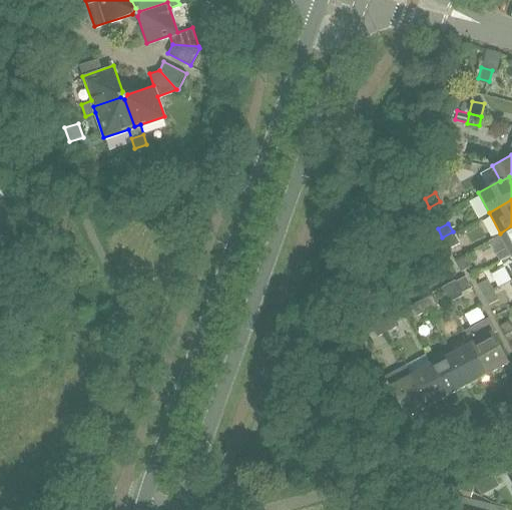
[(499,260),(510,253),(511,251),(511,225),(500,233),(488,238),(499,260)]
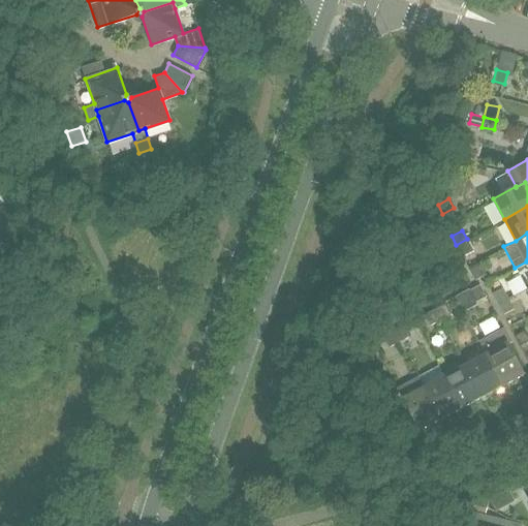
[(467,239),(456,245),(461,254),(472,249),(467,239)]
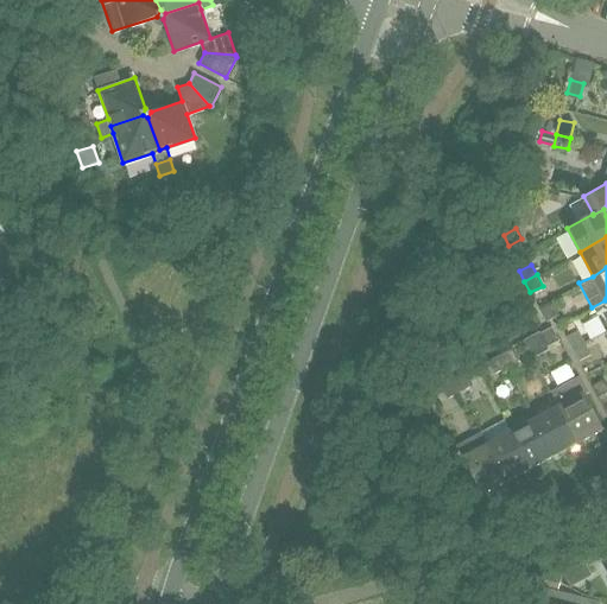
[(541,310),(547,319),(558,313),(552,303),(541,310)]
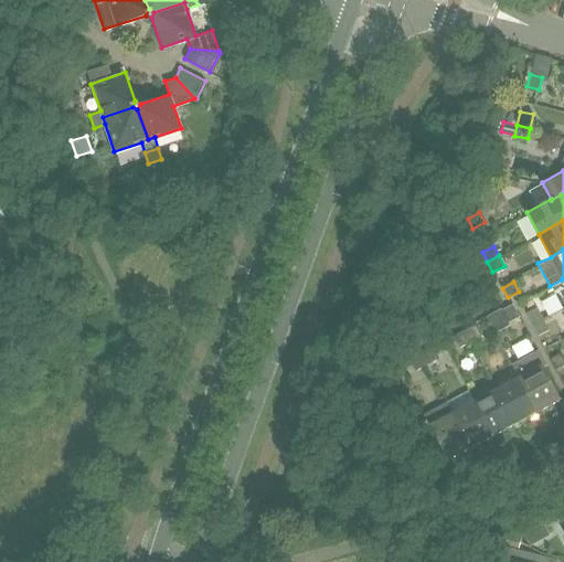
[(502,308),(507,318),(519,311),(515,305),(513,301),(502,308)]
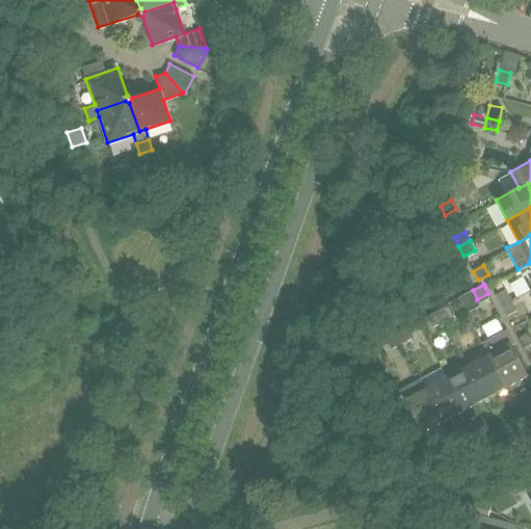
[(500,305),(510,298),(506,289),(495,295),(500,305)]
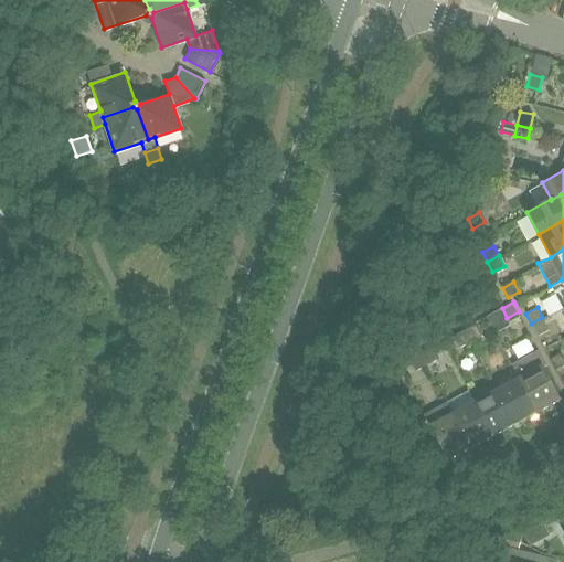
[(542,317),(531,324),(536,335),(549,329),(542,317)]
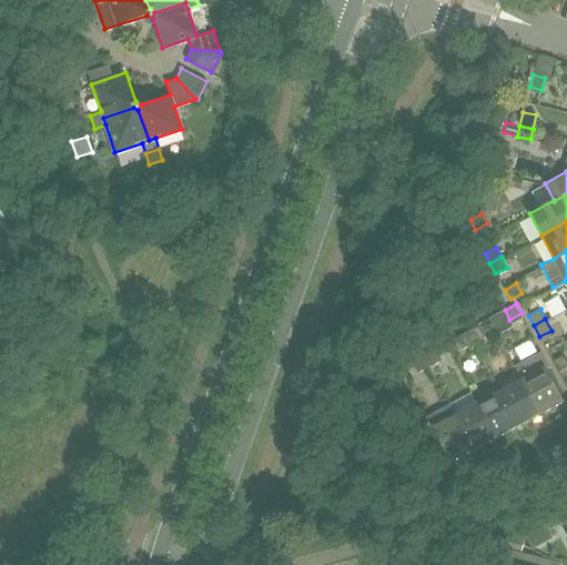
[(467,330),(474,342),(485,335),(479,323),(467,330)]
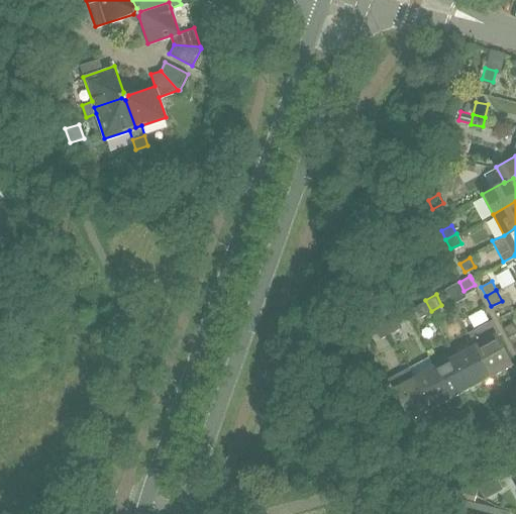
[(420,316),(431,311),(425,300),(414,306),(420,316)]
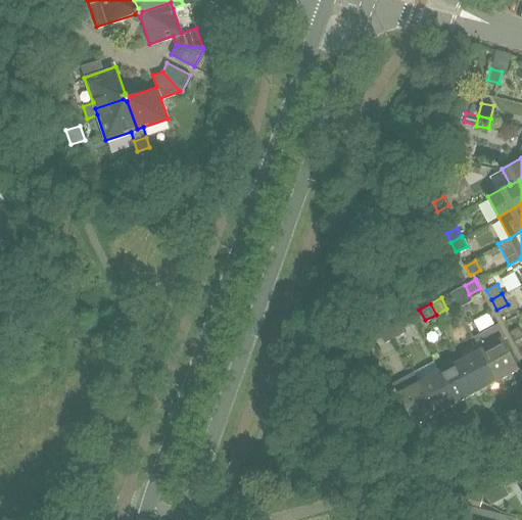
[(389,326),(394,336),(406,331),(399,320),(389,326)]
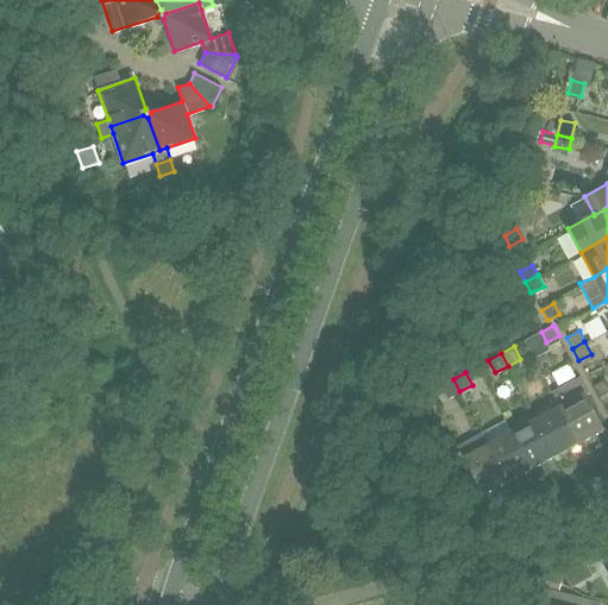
[(552,391),(555,397),(559,405),(580,442),(603,429),(584,394),(589,391),(581,376),(552,391)]
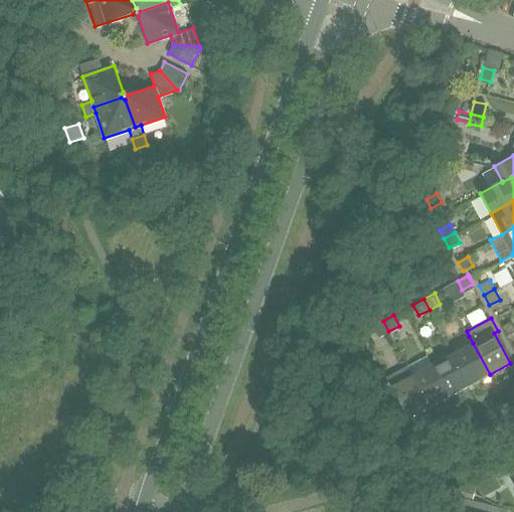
[(378,337),(388,331),(383,321),(372,326),(378,337)]
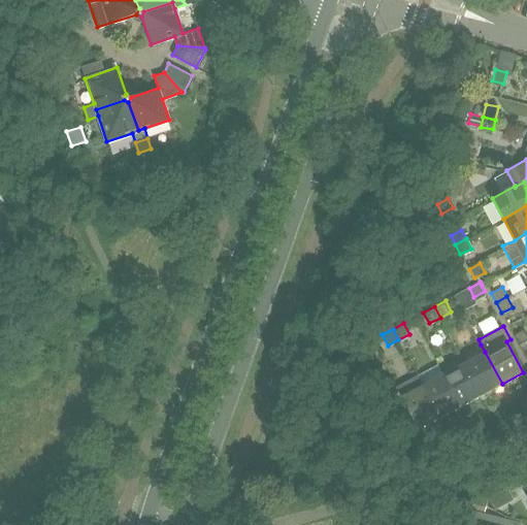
[(514,335),(519,345),(526,339),(526,332),(525,329),(514,335)]
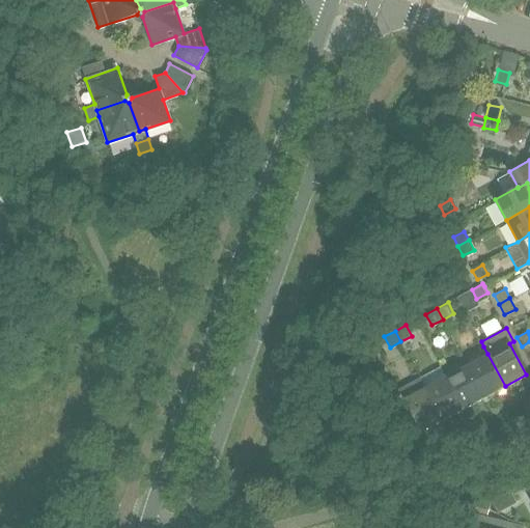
[(487,354),(467,365),(484,396),(505,386),(487,354)]
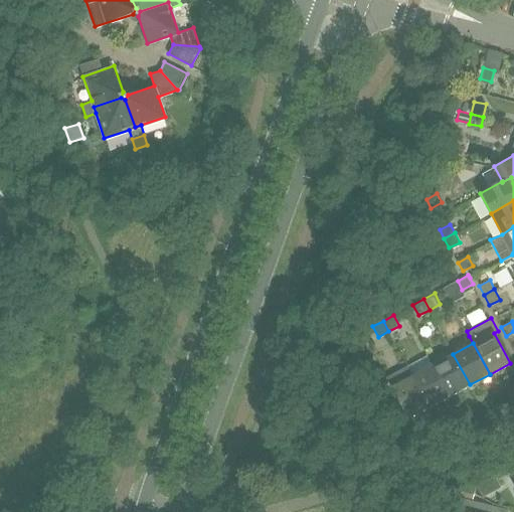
[(449,395),(470,384),(453,354),(433,365),(449,395)]
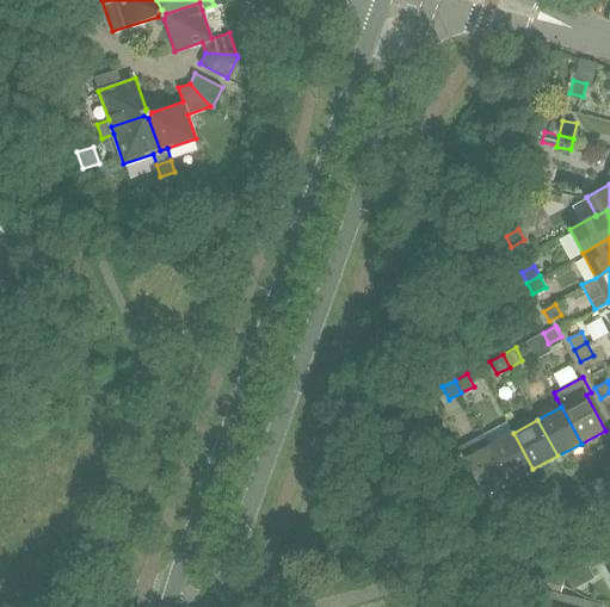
[(509,482),(490,445),(482,433),(458,446),(485,495),(509,482)]
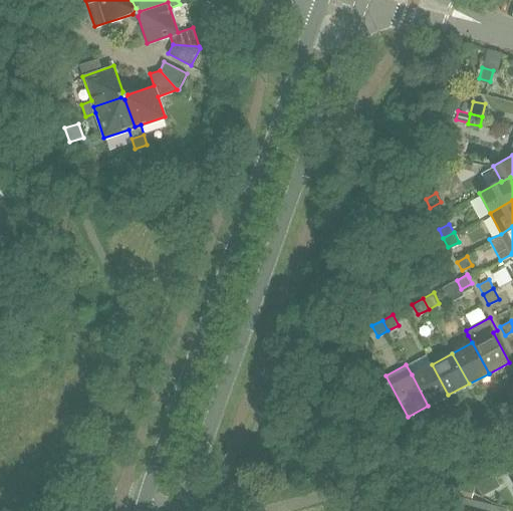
[(428,406),(448,395),(432,364),(412,374),(428,406)]
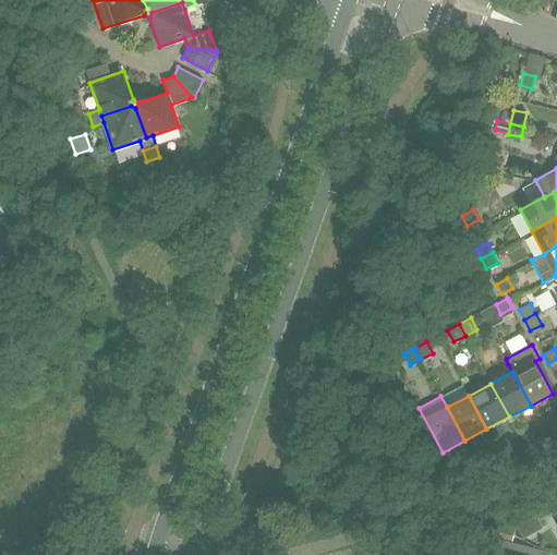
[(527,520),(517,526),(523,538),(533,532),(527,520)]
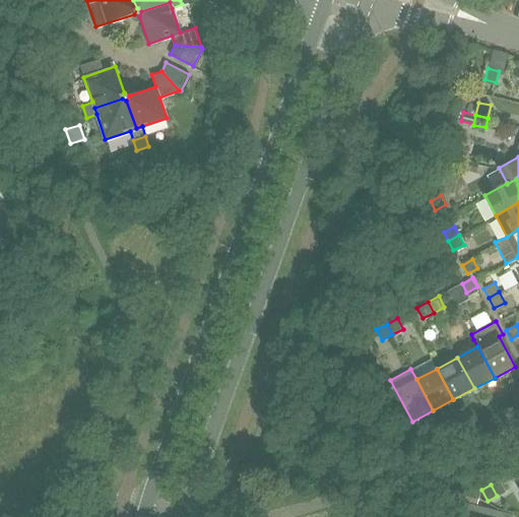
[(467,491),(464,500),(477,504),(480,494),(467,491)]
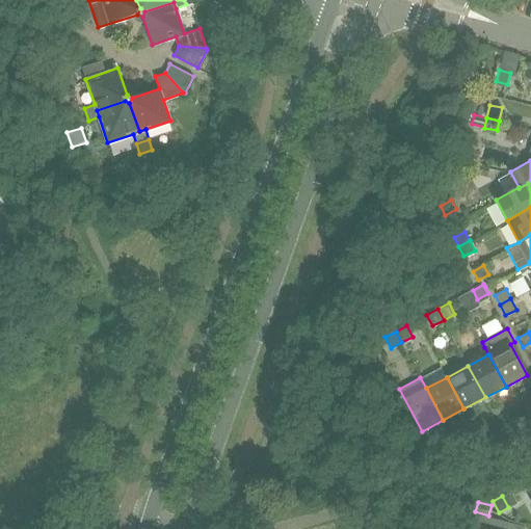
[(475,512),(470,528),(498,528),(501,520),(475,512)]
